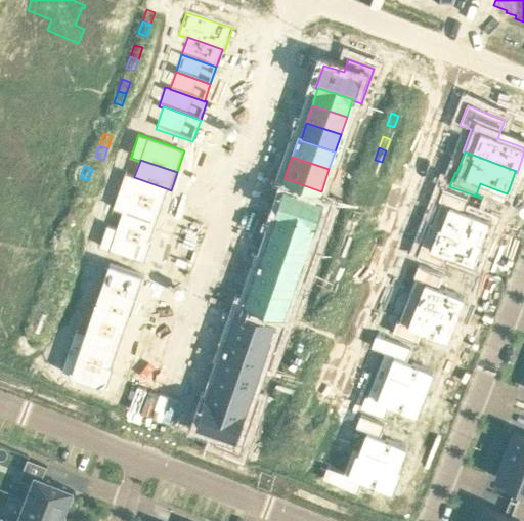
[(370,171),(366,182),(375,185),(379,174),(370,171)]
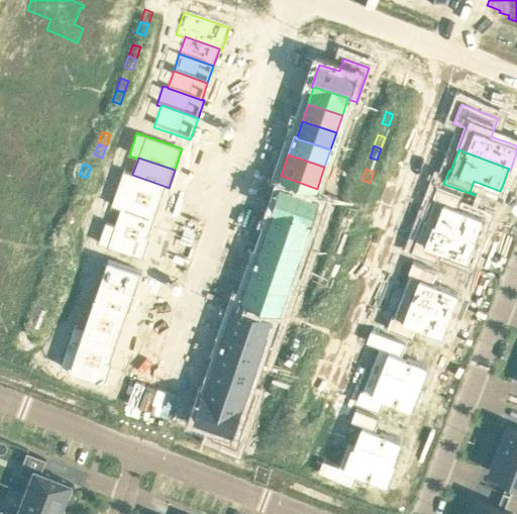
[(123,171),(117,189),(161,204),(167,187),(132,175),(132,174),(123,171)]
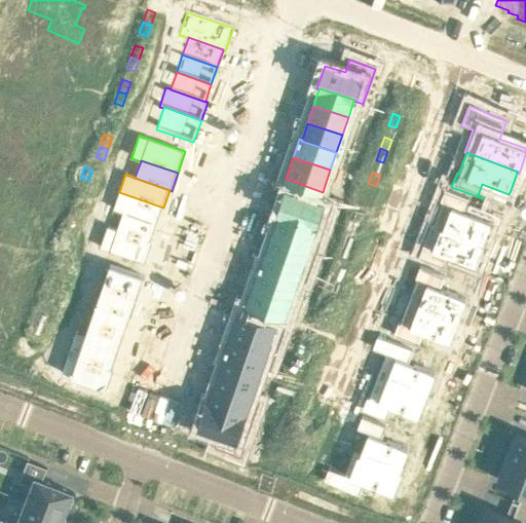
[(80,178),(76,190),(84,193),(88,181),(80,178)]
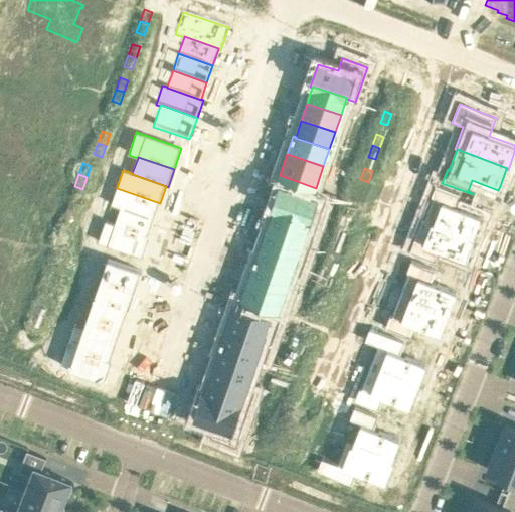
[(360,179),(356,191),(364,193),(368,182),(360,179)]
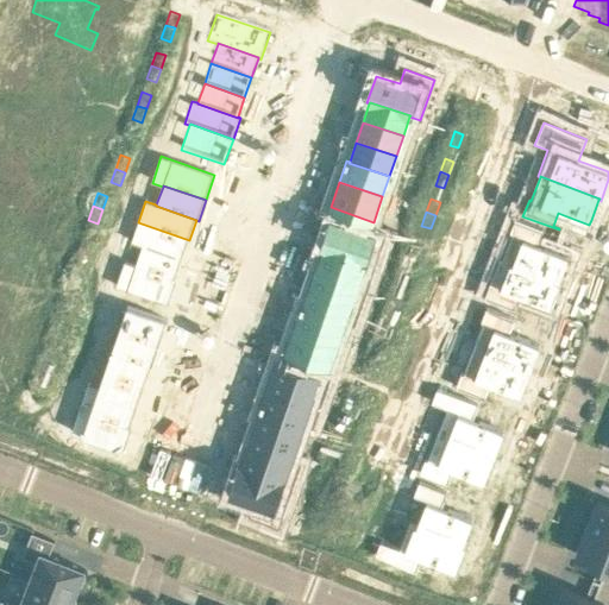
[(502,259),(502,260),(560,283),(560,282),(569,262),(570,257),(546,247),(539,245),(545,232),(551,234),(551,233),(515,219),(509,235),(512,237),(502,259)]
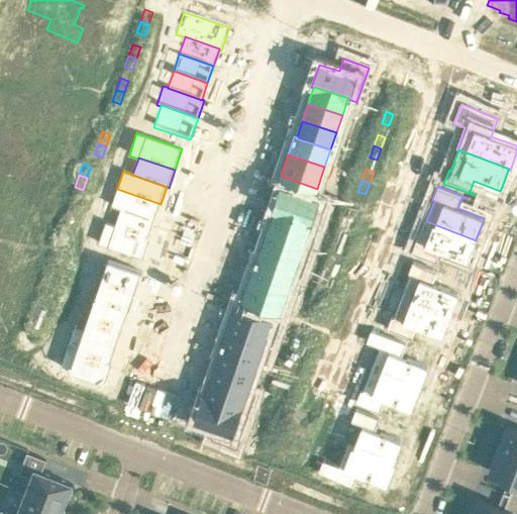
[(282,188),(274,210),(276,211),(277,210),(320,225),(327,203),(282,188)]
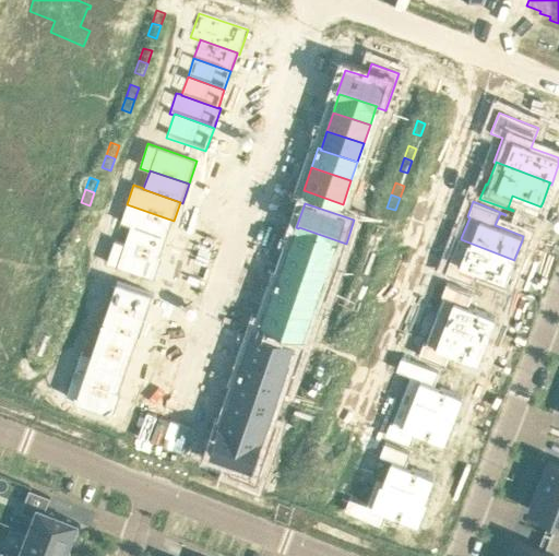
[(127,204),(120,224),(130,227),(130,226),(167,239),(174,221),(127,204)]
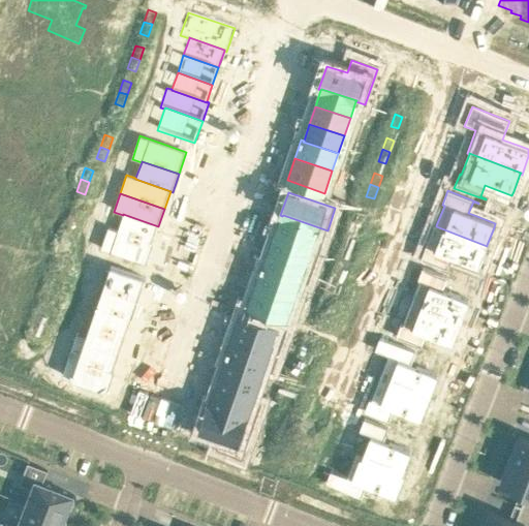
[(80,206),(75,217),(84,220),(88,208),(80,206)]
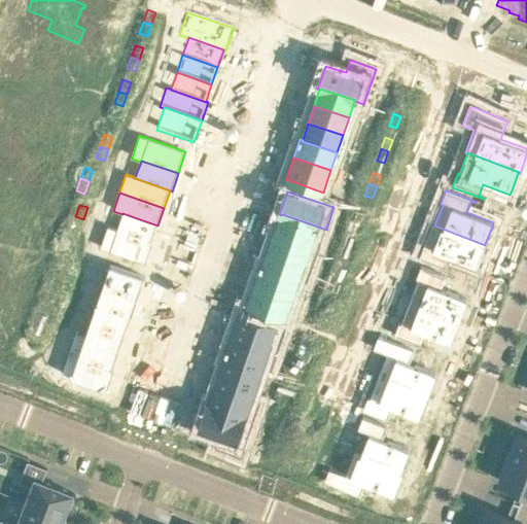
[(117,230),(116,231),(151,243),(152,242),(157,225),(123,213),(123,214),(117,230)]
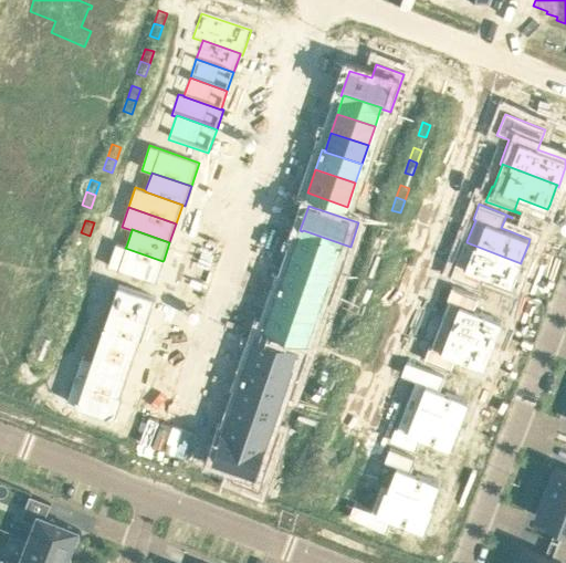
[(302,231),(296,249),(344,266),(350,247),(303,230),(302,231)]
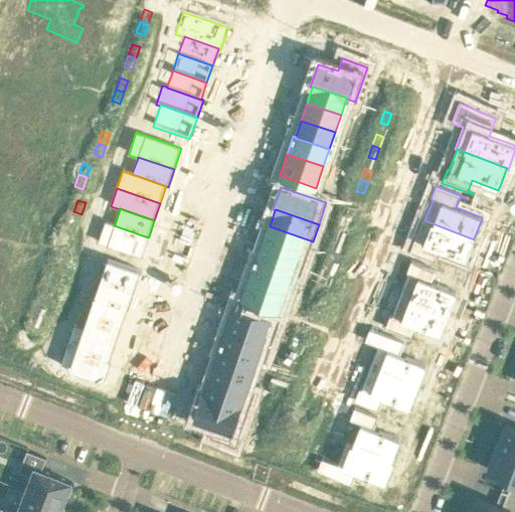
[(73,211),(69,222),(77,225),(81,214),(73,211)]
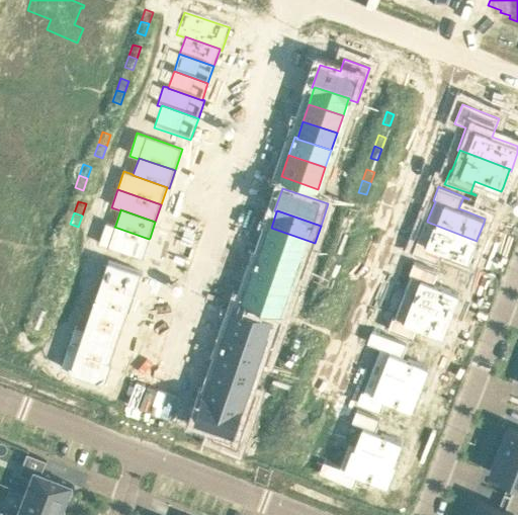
[(425,221),(411,256),(442,268),(442,266),(437,264),(441,253),(446,256),(469,264),(479,241),(477,240),(477,241),(427,222),(427,221),(425,221)]
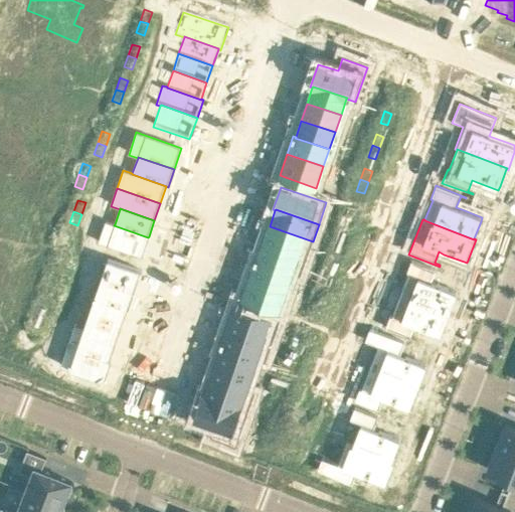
[(106,221),(98,243),(143,260),(151,236),(149,236),(148,237),(114,225),(115,224),(106,221)]
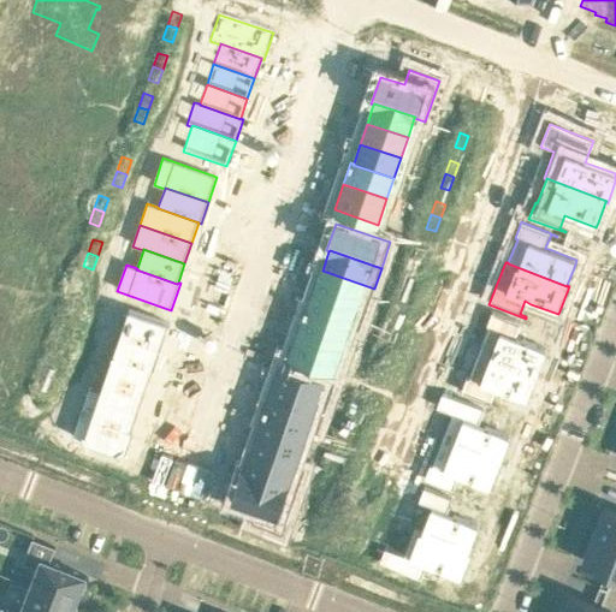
[(414,265),(409,278),(418,281),(422,267),(414,265)]
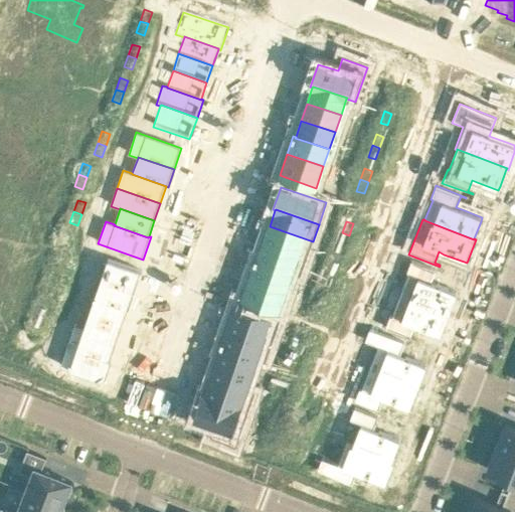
[(270,226),(264,243),(307,259),(313,241),(270,226)]
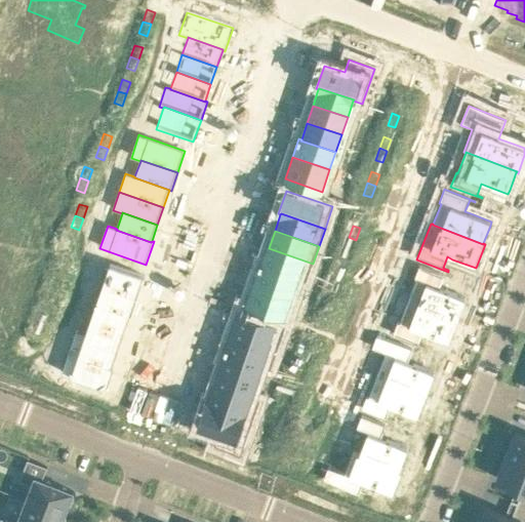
[(349,237),(345,248),(352,251),(356,240),(349,237)]
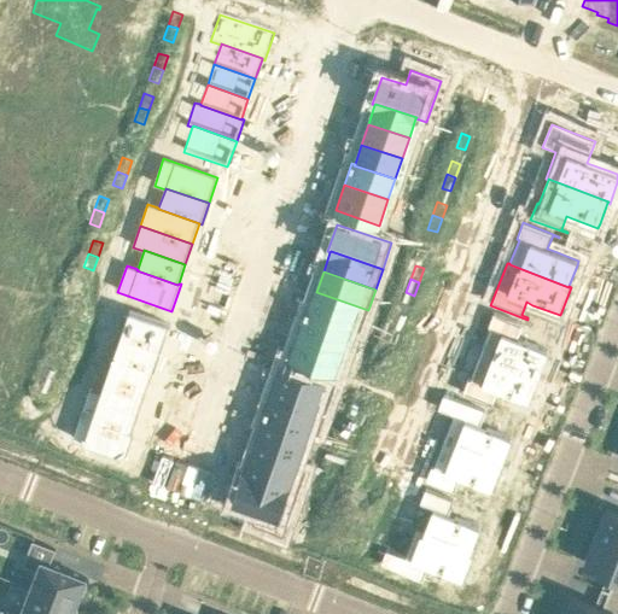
[(309,311),(309,313),(350,327),(349,328),(361,332),(368,310),(316,292),(309,311)]
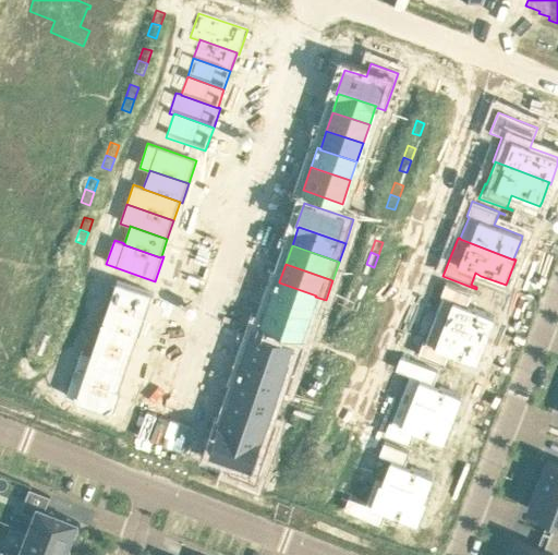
[(64,274),(60,287),(69,290),(73,277),(64,274)]
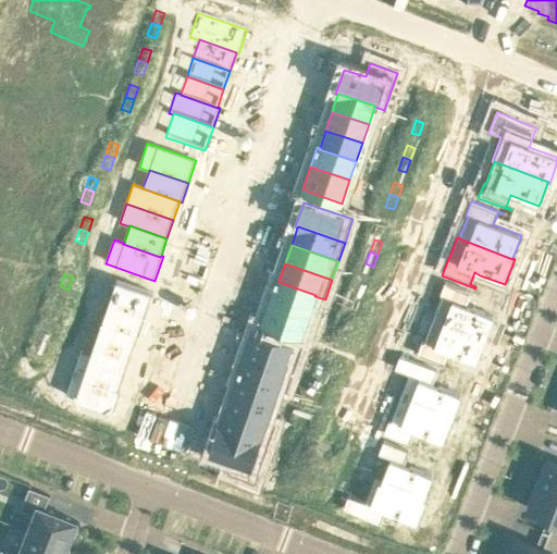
[(369,279),(364,291),(373,294),(378,281),(369,279)]
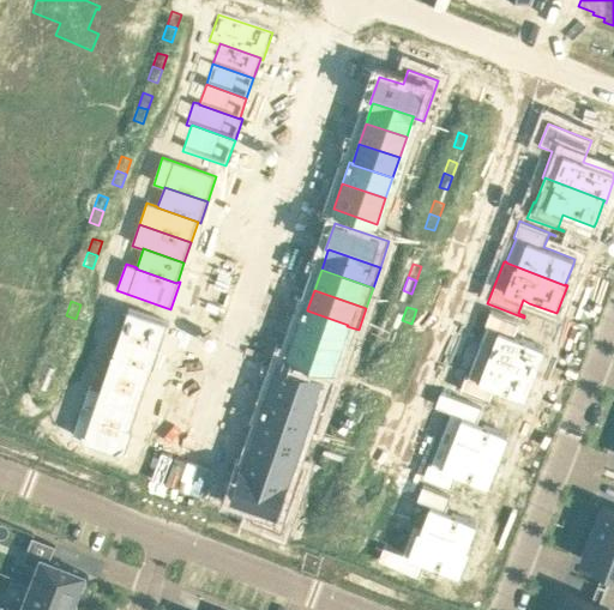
[(128,308),(120,333),(163,349),(172,322),(128,308)]
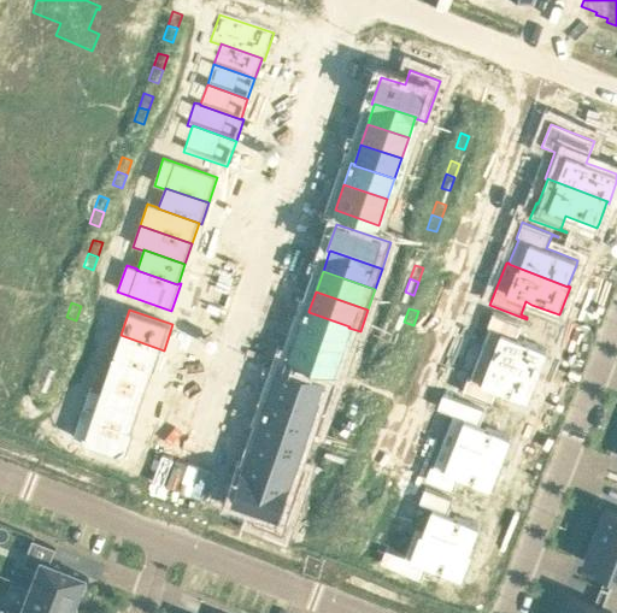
[(306,310),(299,331),(342,347),(342,346),(348,328),(350,326),(309,312),(309,311),(306,310)]
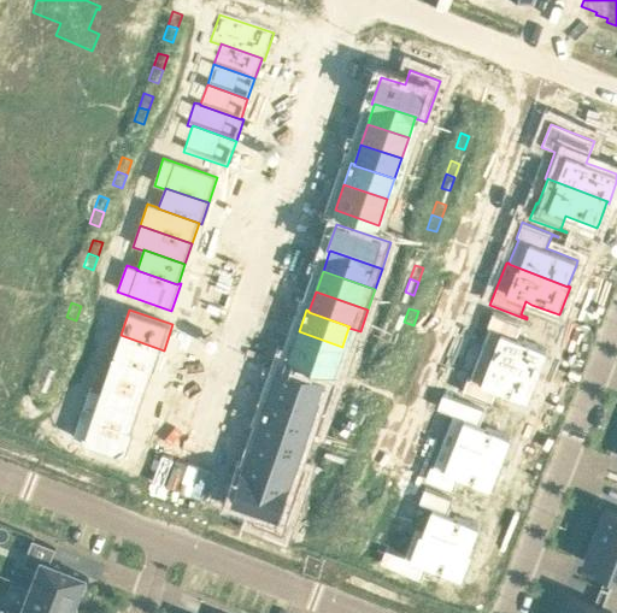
[(489,329),(480,354),(542,379),(544,378),(542,377),(539,376),(547,355),(548,351),(524,341),(517,339),(523,325),(529,328),(529,326),(493,312),(487,329),(489,329)]
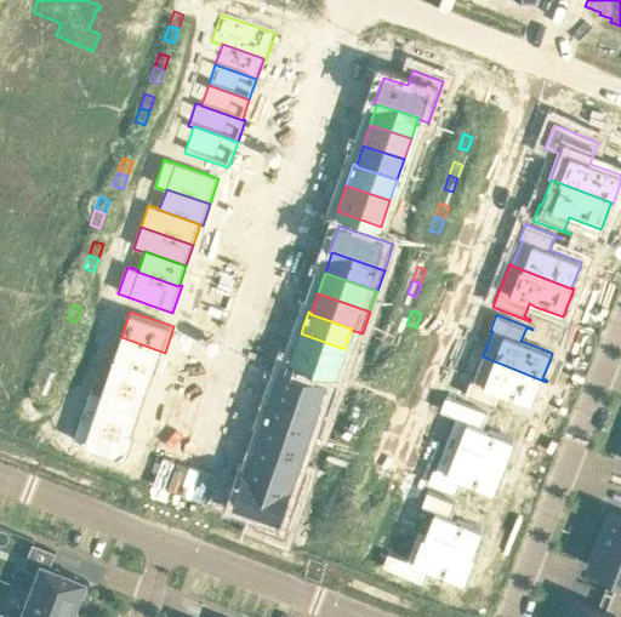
[(67,319),(62,332),(72,336),(77,323),(67,319)]
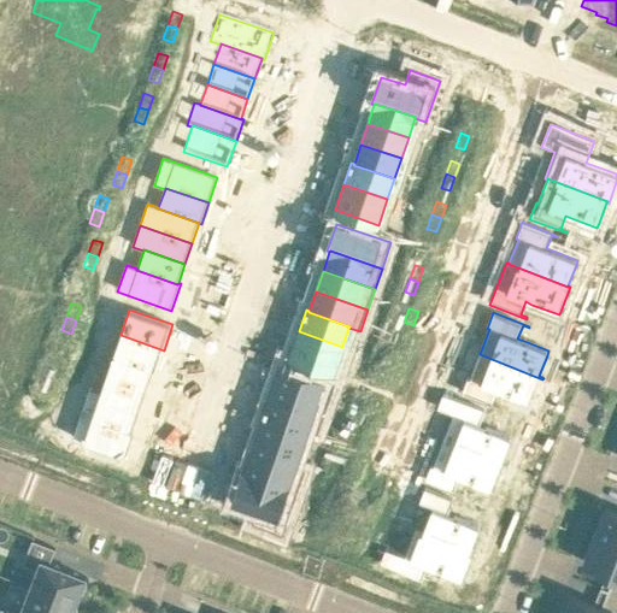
[(404,322),(399,336),(409,339),(413,325),(404,322)]
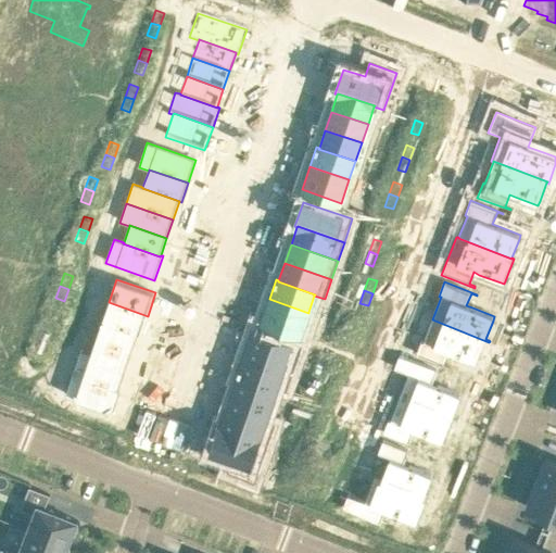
[(269,299),(262,323),(305,338),(314,313),(308,312),(308,313),(269,299)]
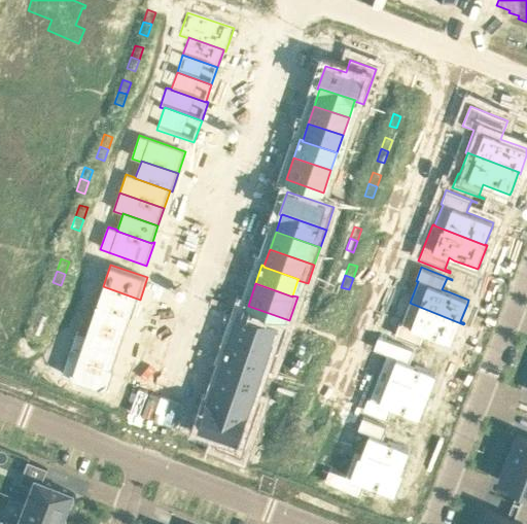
[(103,286),(97,304),(132,316),(131,317),(133,318),(140,300),(103,286)]
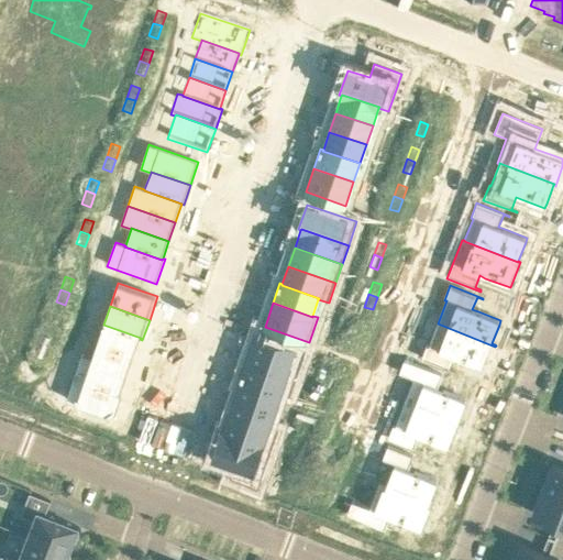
[(52,315),(47,327),(56,330),(61,317),(52,315)]
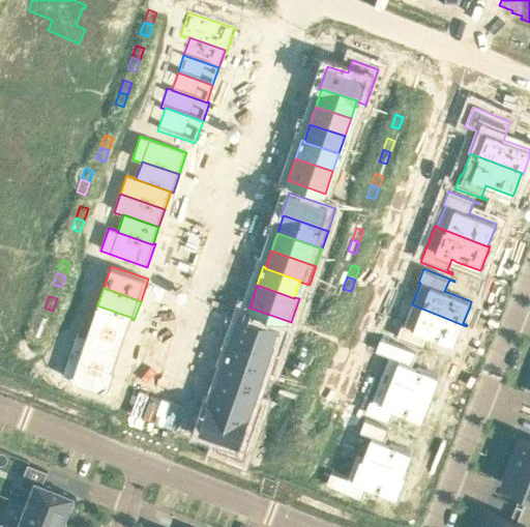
[(331,297),(327,310),(335,313),(340,300),(331,297)]
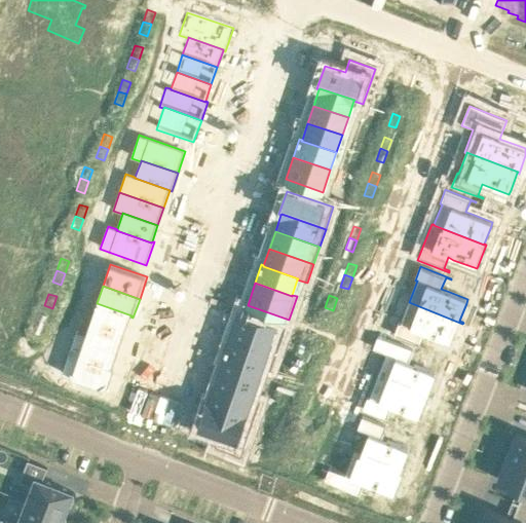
[(399,323),(392,337),(424,349),(424,347),(419,345),(423,334),(429,336),(450,344),(452,340),(458,323),(461,324),(462,325),(462,324),(409,302),(401,324),(399,323)]
